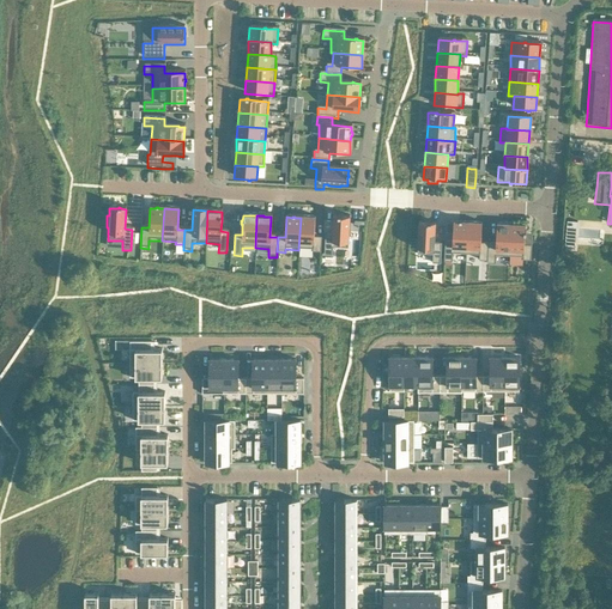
[(325,237),(323,257),(332,259),(332,249),(347,250),(349,237),(350,237),(350,225),(349,225),(349,218),(340,218),(340,217),(338,217),(338,218),(333,218),(332,237),(325,237)]
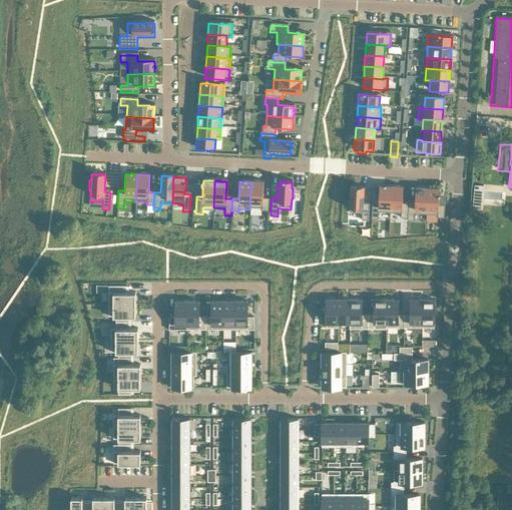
[(251,182),(249,209),(261,209),(261,212),(268,212),(269,200),(263,200),(263,183),(251,182)]
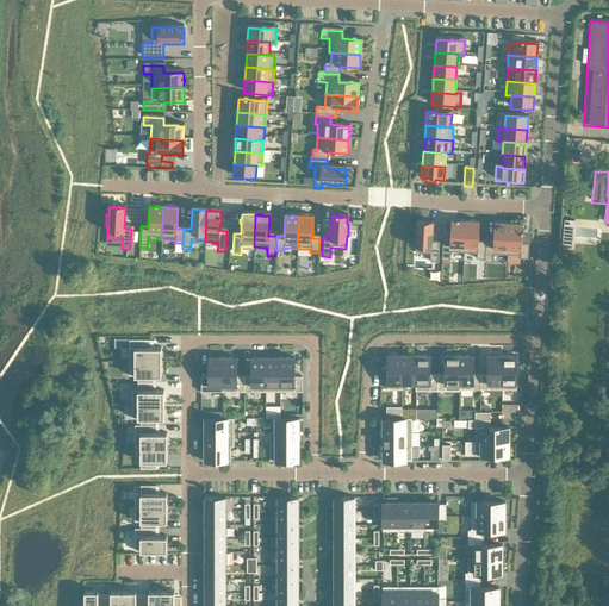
[(449,255),(463,255),(465,223),(459,223),(459,222),(457,222),(457,223),(451,223),(449,242),(442,242),(441,262),(449,263),(449,255)]
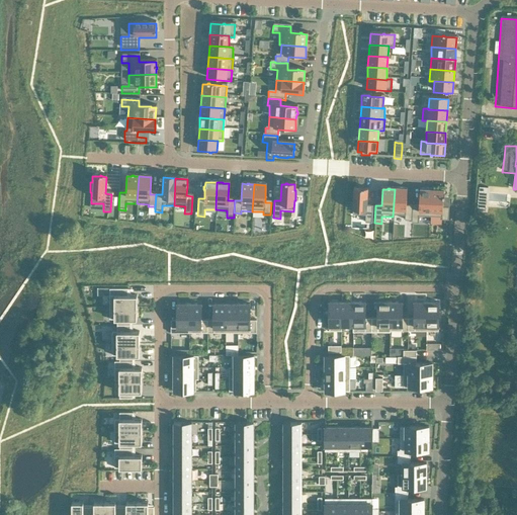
[(479,188),(477,209),(485,209),(487,189),(479,188)]
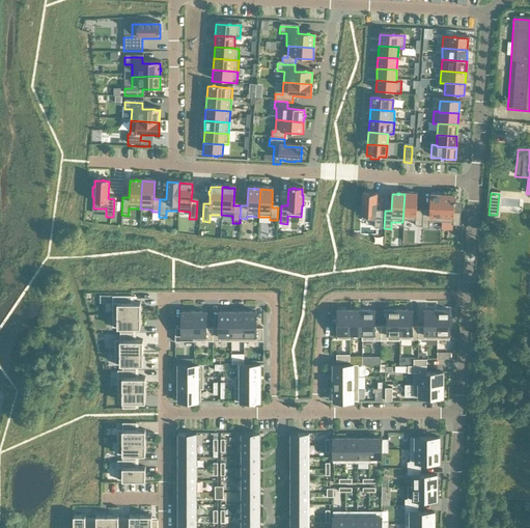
[(372,195),(372,194),(370,194),(370,195),(365,194),(362,194),(362,199),(361,222),(373,223),(373,230),(381,230),(382,213),(375,213),(377,195),(372,195)]
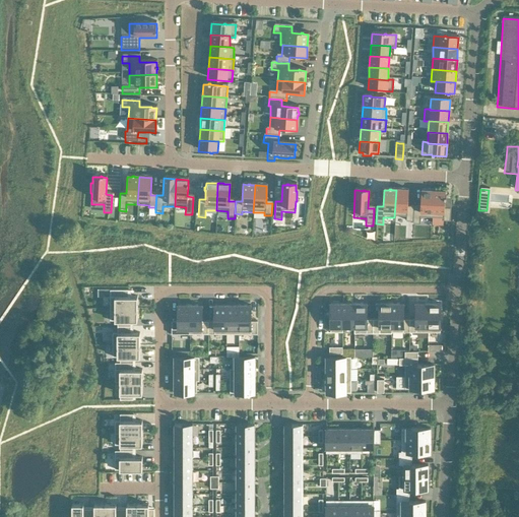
[(408,191),(396,190),(394,217),(406,218),(405,223),(412,223),(413,208),(407,208),(408,191)]
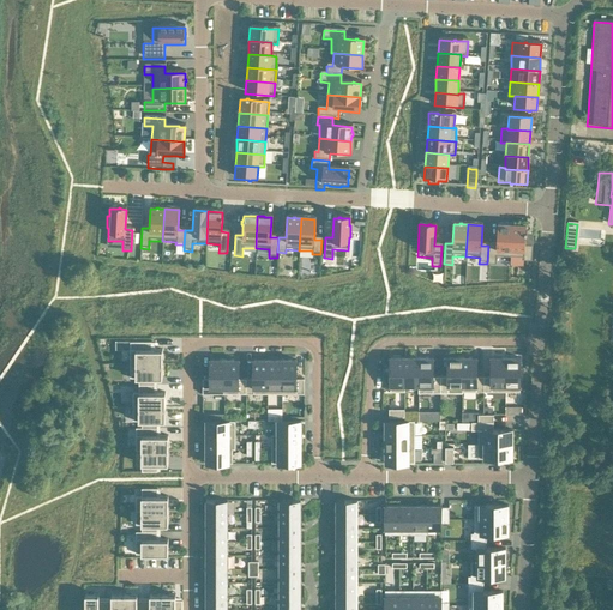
[(496,258),(510,259),(511,227),(497,227),(496,246),(488,246),(487,264),(487,266),(496,267),(496,258)]
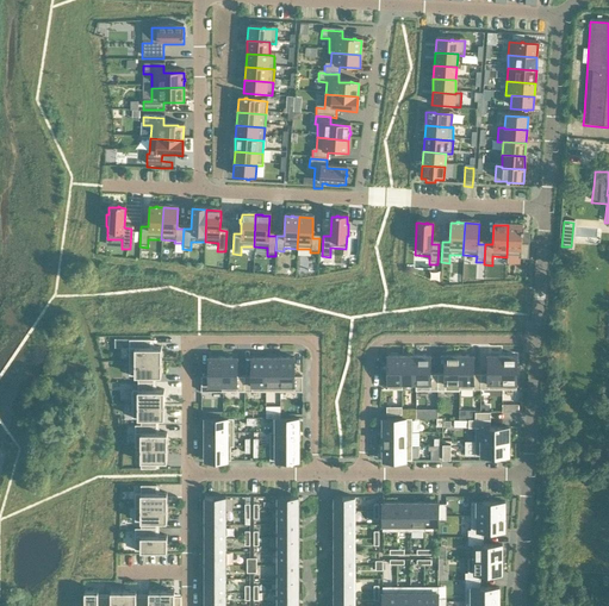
[(522,226),(508,225),(507,257),(520,258),(520,261),(528,261),(528,247),(521,247),(522,235),(523,232),(522,232),(522,226)]
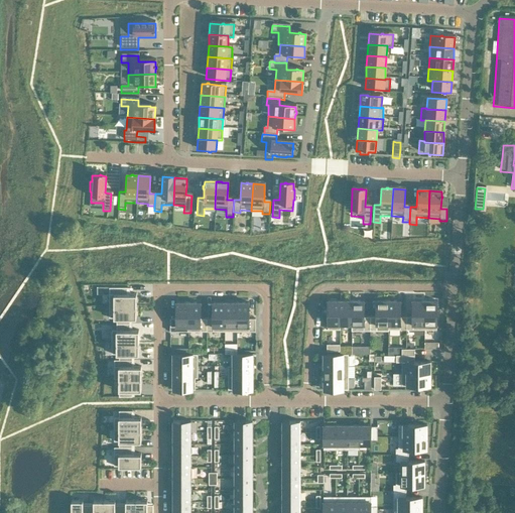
[(126,289),(108,289),(108,308),(135,308),(135,296),(129,296),(127,296),(126,290),(126,289)]
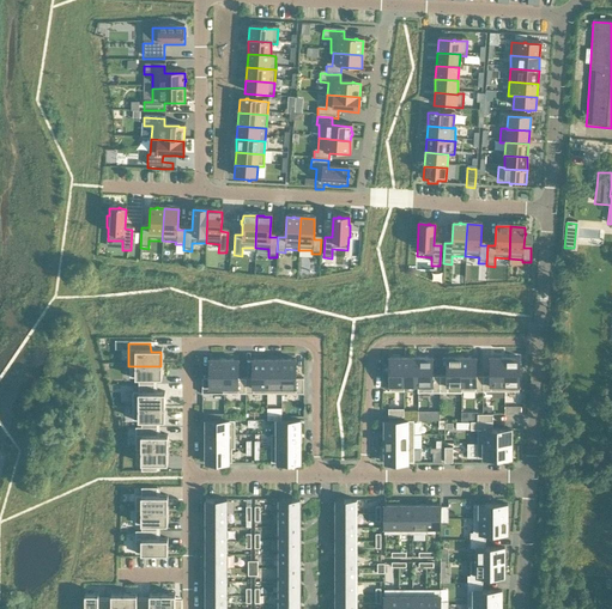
[(403,360),(388,360),(388,394),(404,394),(404,389),(403,389),(403,360)]
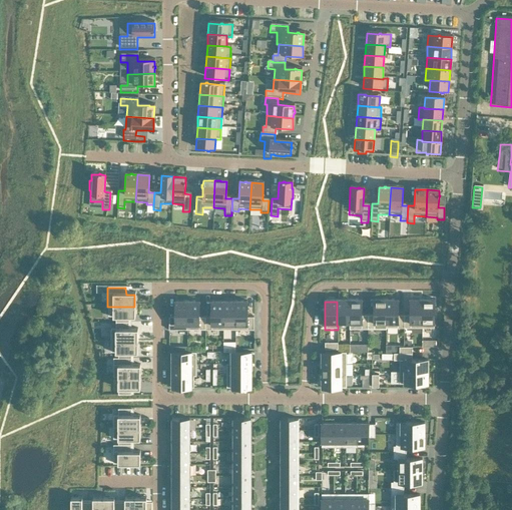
[(349,302),(337,302),(337,326),(338,326),(349,326),(349,302)]
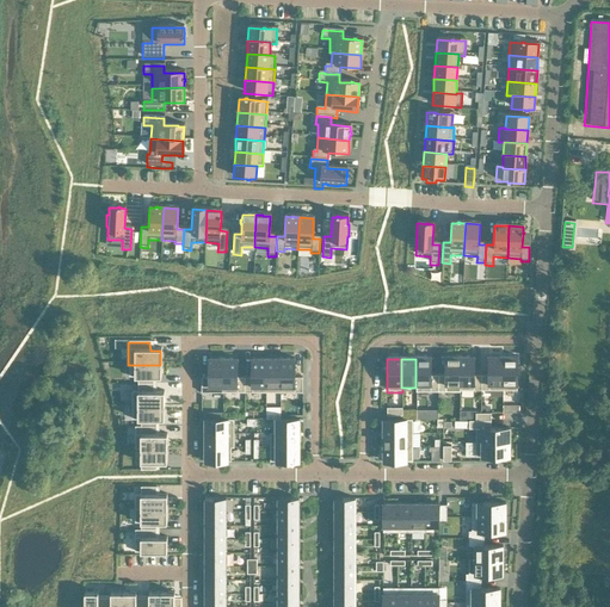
[(416,388),(416,395),(437,395),(437,378),(430,378),(430,359),(416,359),(416,388)]
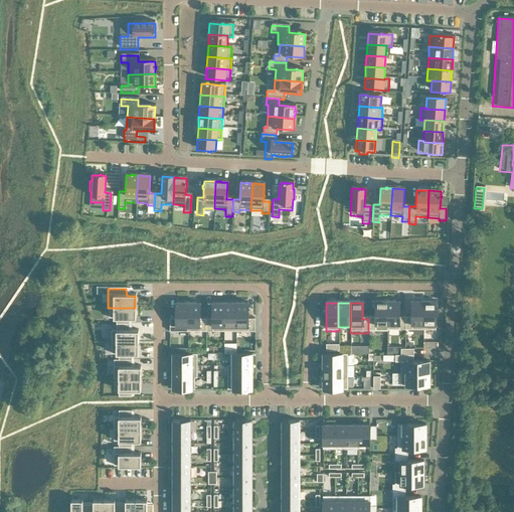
[(374,319),(368,319),(368,333),(387,333),(387,331),(386,303),(374,303),(374,319)]
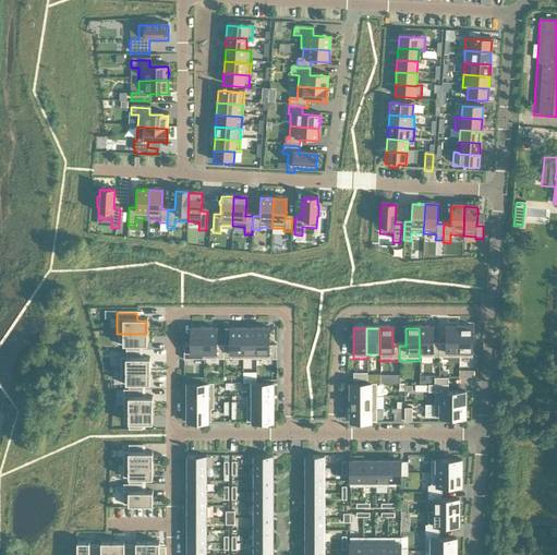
[(433,328),(419,328),(420,359),(439,359),(439,346),(432,346),(433,328)]
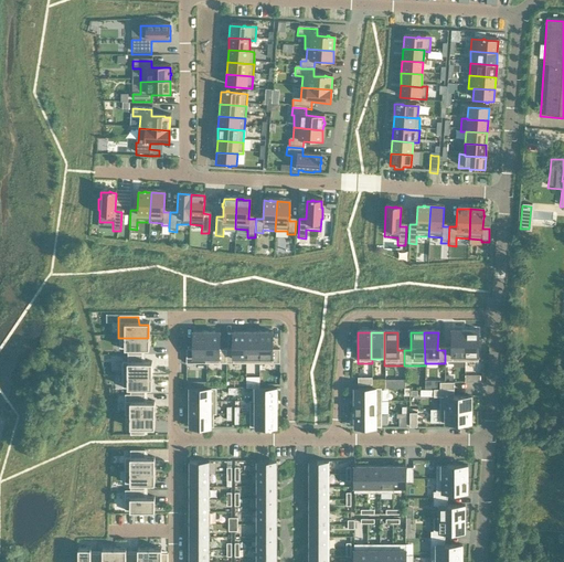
[(451,350),(445,350),(445,363),(465,363),(465,332),(451,332),(451,350)]
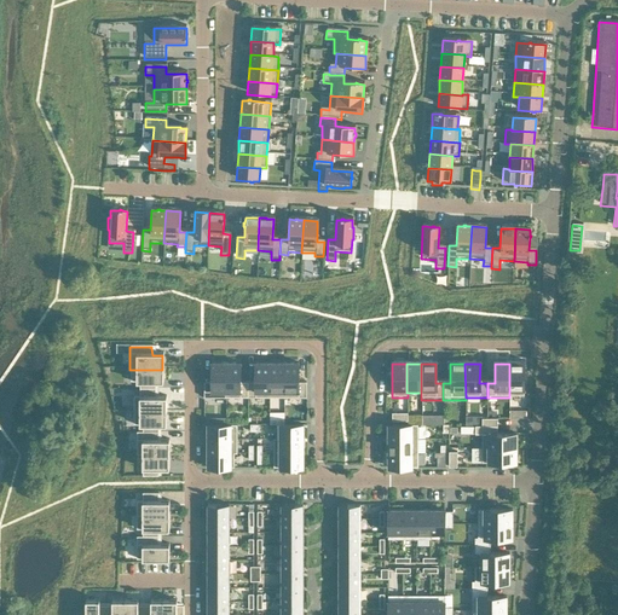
[(524,364),(509,364),(509,398),(524,398),(524,364)]
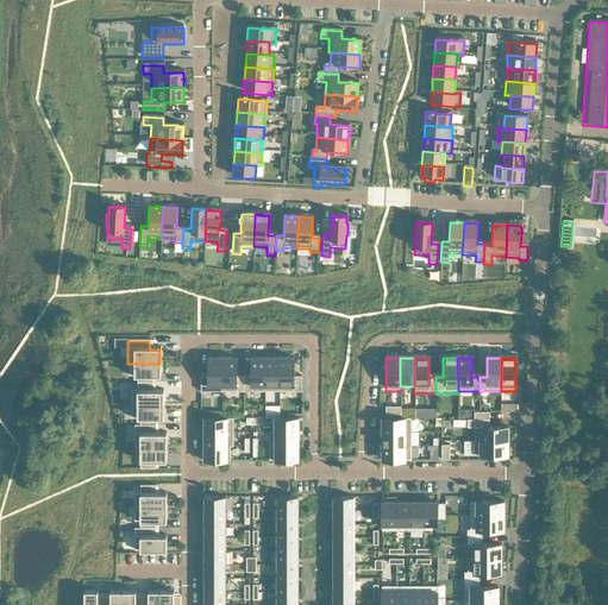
[(207,378),(200,378),(200,394),(221,394),(221,359),(207,360),(207,378)]
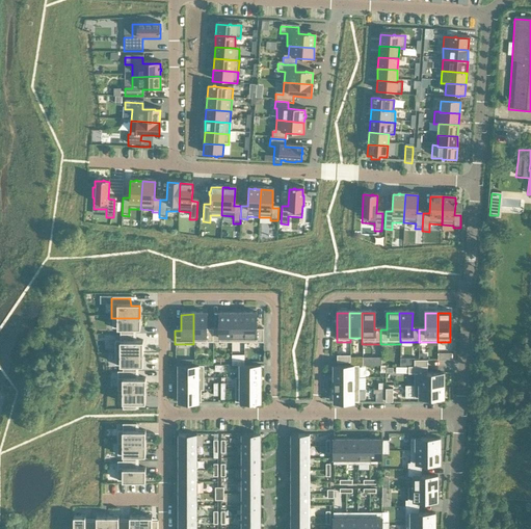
[(206,314),(193,314),(193,344),(212,344),(212,331),(206,331),(206,314)]
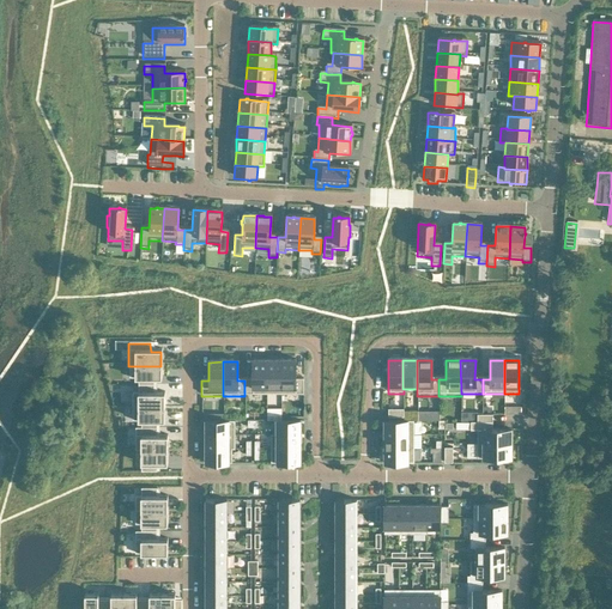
[(252,381),(244,381),(244,396),(266,396),(266,361),(252,361),(252,381)]
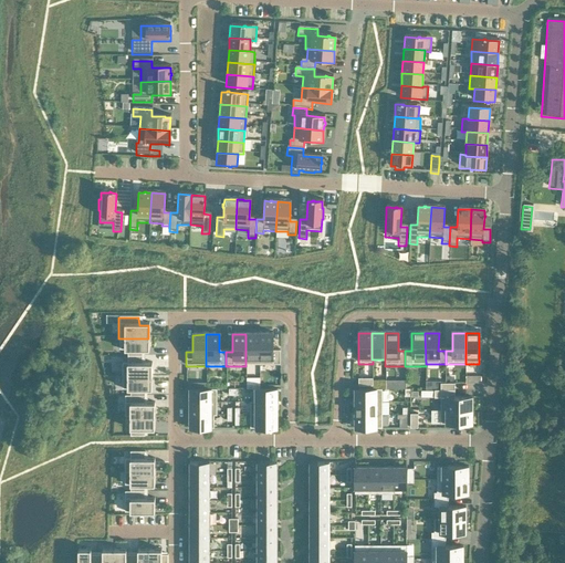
[(259,334),(246,334),(246,366),(259,366),(259,334)]
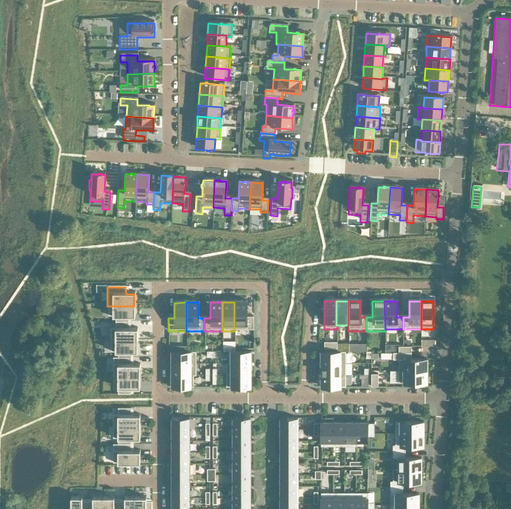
[(246,302),(234,302),(234,331),(253,331),(253,318),(246,318),(246,302)]
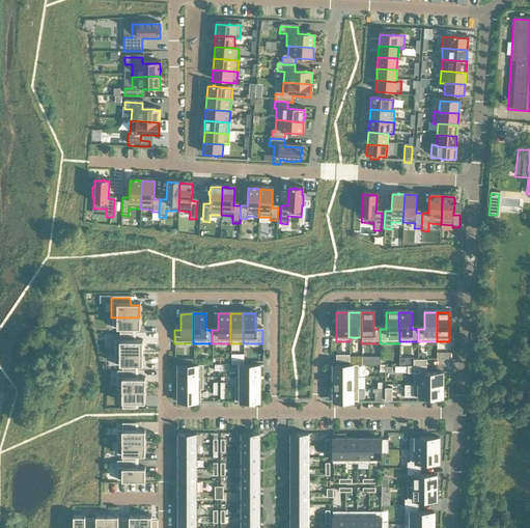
[(139,317),(111,317),(111,330),(119,330),(119,336),(133,336),(133,330),(135,330),(140,330),(139,317)]
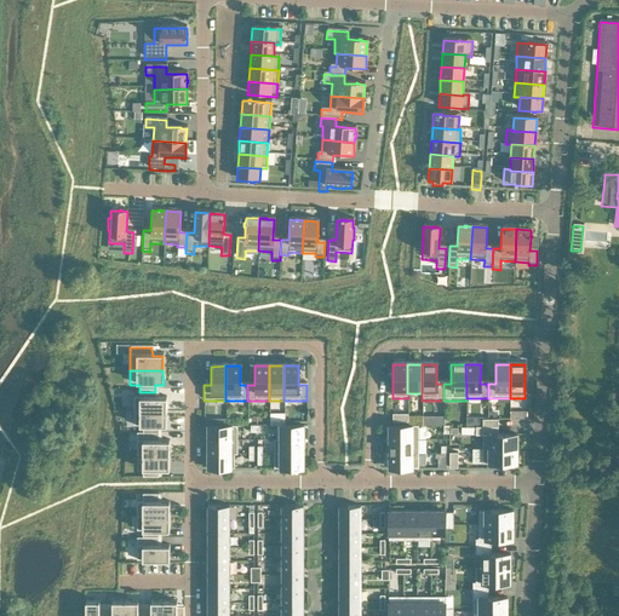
[(139,399),(133,399),(133,414),(166,414),(166,399),(158,399),(155,399),(155,392),(139,392),(139,399)]
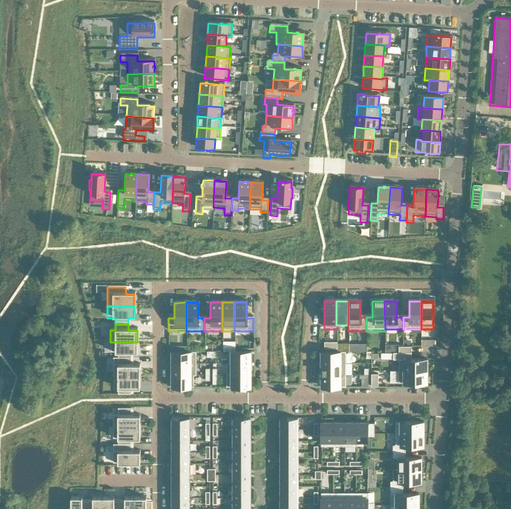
[(137,342),(110,342),(110,354),(117,354),(117,359),(117,360),(130,360),(130,354),(133,354),(137,354),(137,342)]
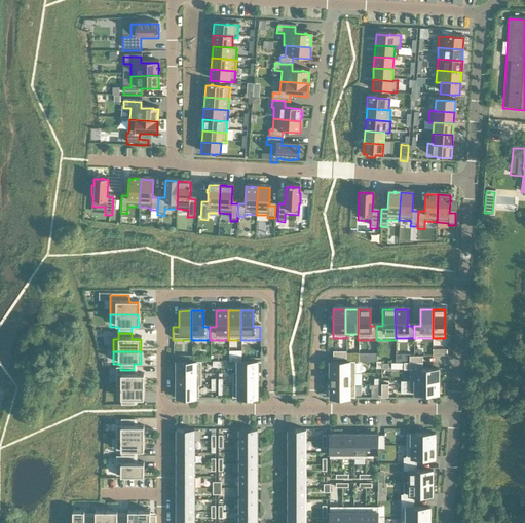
[(200,364),(176,364),(176,375),(200,376),(200,364)]
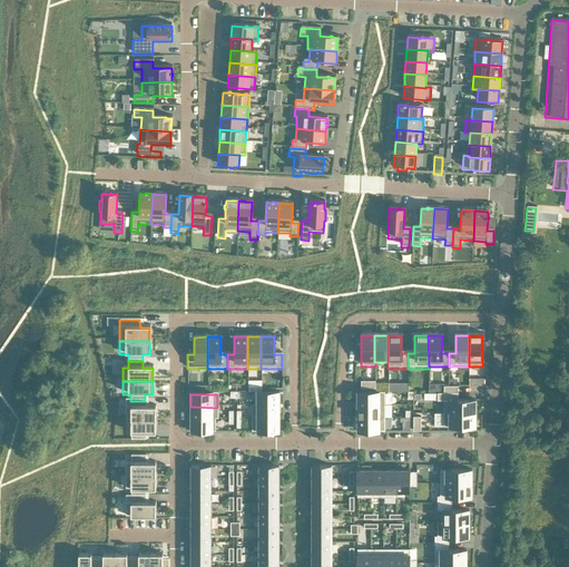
[(254,394),(254,407),(278,407),(278,394),(254,394)]
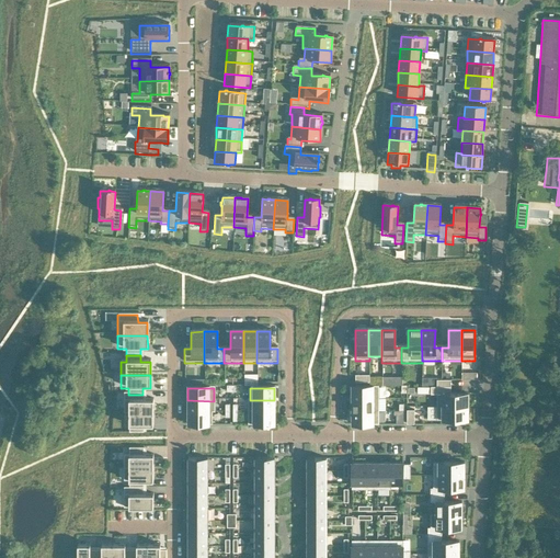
[(378,388),(351,388),(351,400),(378,400),(378,388)]
